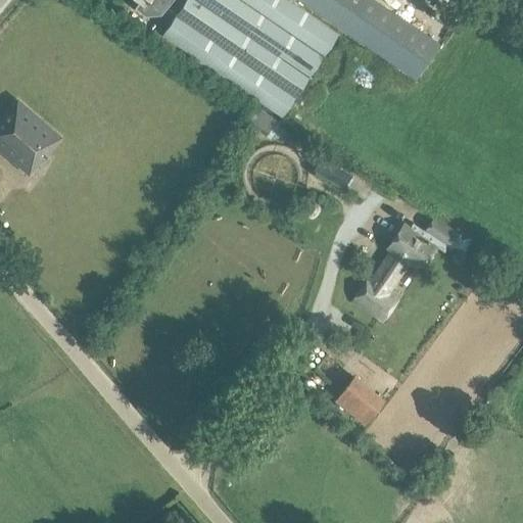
[(138,0),(141,3),(138,7),(147,14),(160,13),(171,0),(138,0)]
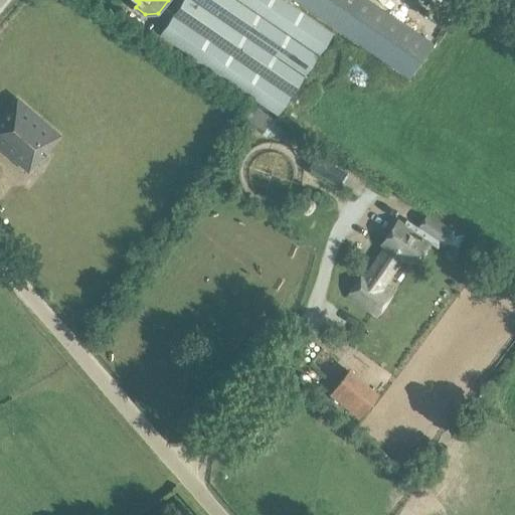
[(182,0),(159,35),(279,115),(334,32),(286,0),(182,0)]
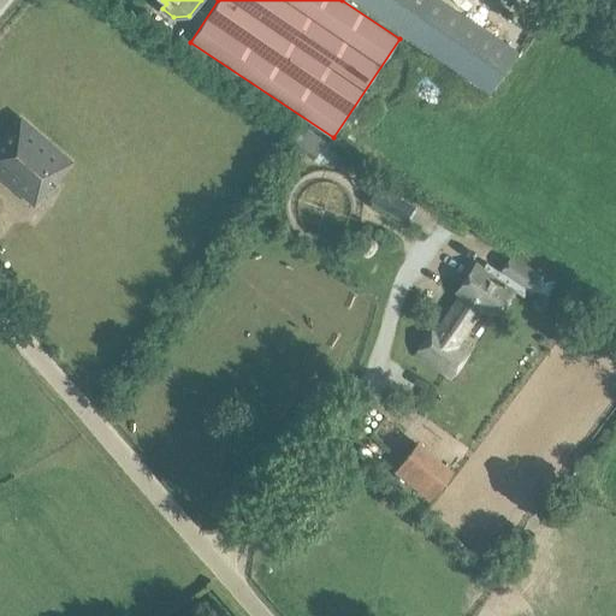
[(519,52),(442,0),(351,0),(490,94),(519,52)]
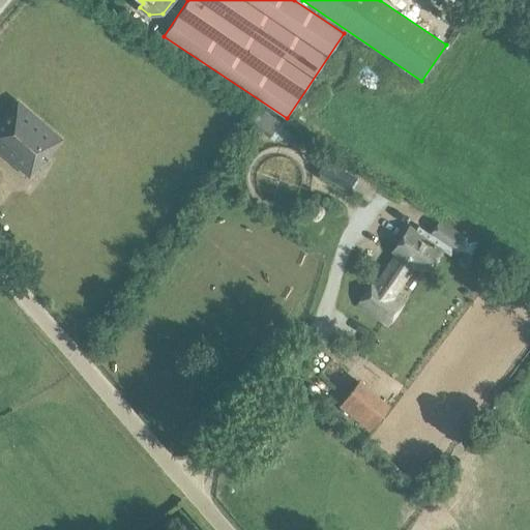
[(256,104),(246,115),(272,134),(281,122),(256,104)]
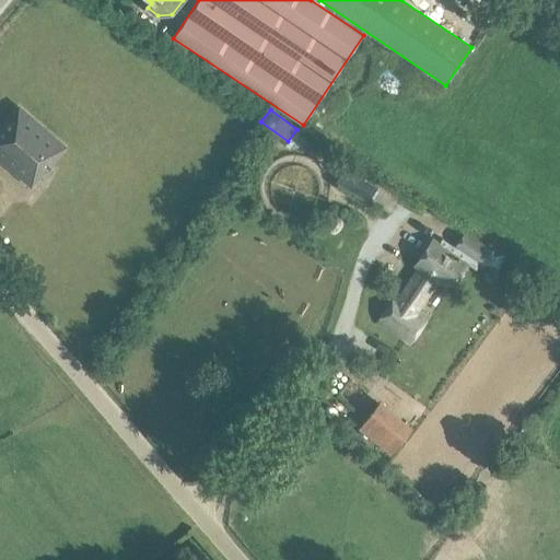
[(61,147),(19,111),(0,131),(0,158),(31,184),(61,147)]
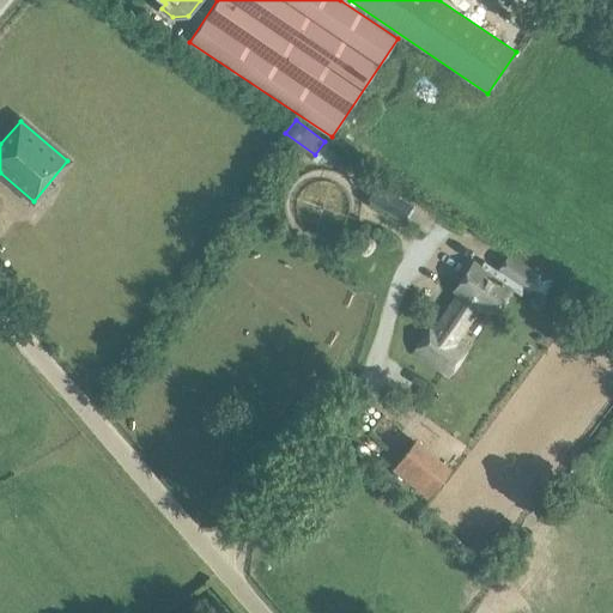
[(315,155),(311,158),(316,162),(326,165),(331,167),(340,153),(325,141),(315,155)]
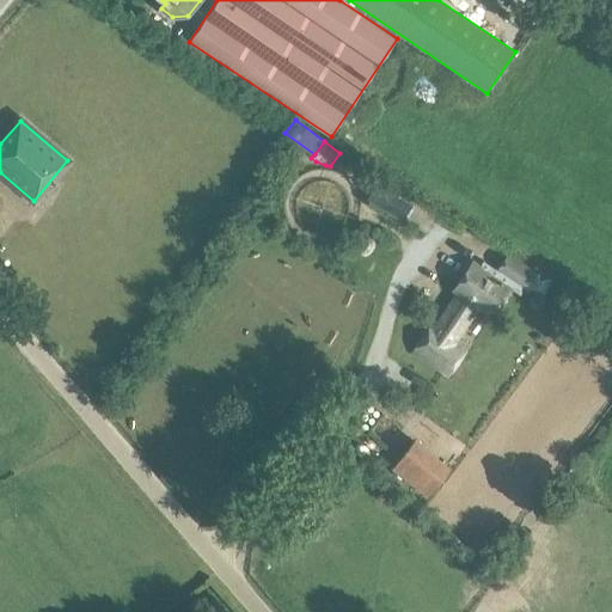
[(298,232),(337,228),(334,199),(295,202),(298,232)]
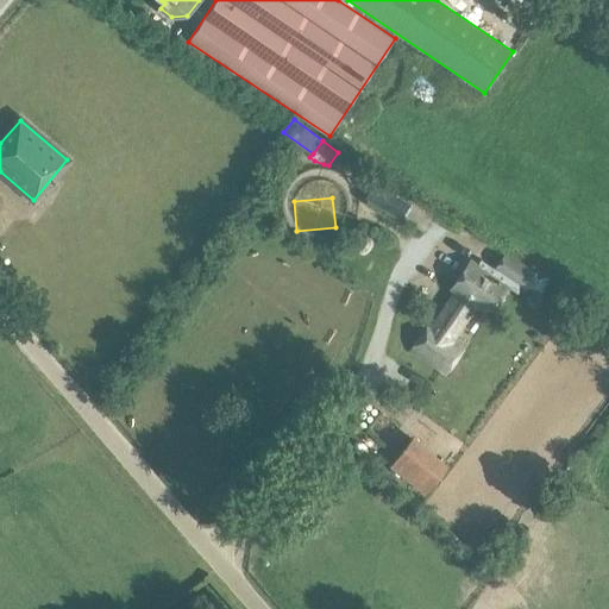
[(419,225),(407,238),(418,248),(429,234),(419,225)]
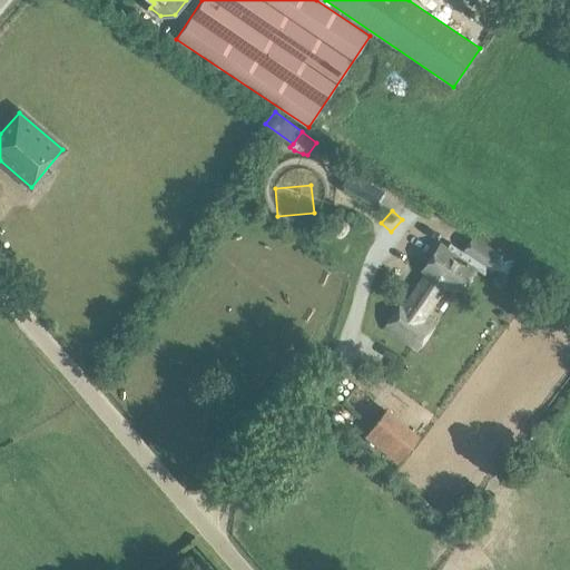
[(474,237),(464,253),(478,262),(479,261),(491,269),(501,255),(474,237)]
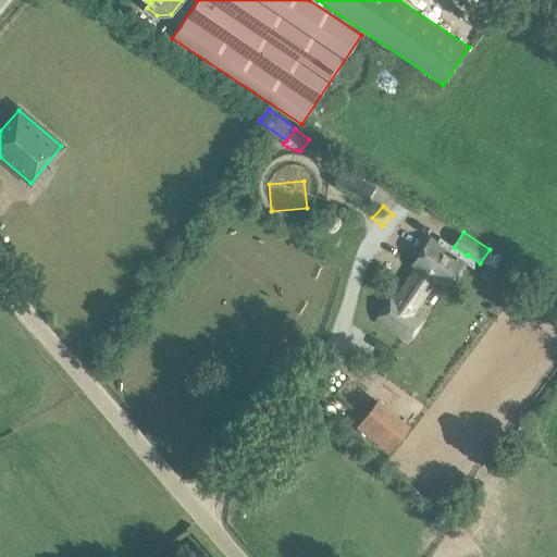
[(391,296),(375,320),(407,341),(424,314),(413,308),(433,277),(447,287),(463,261),(437,243),(430,238),(412,264),(416,267),(395,298),(391,296)]
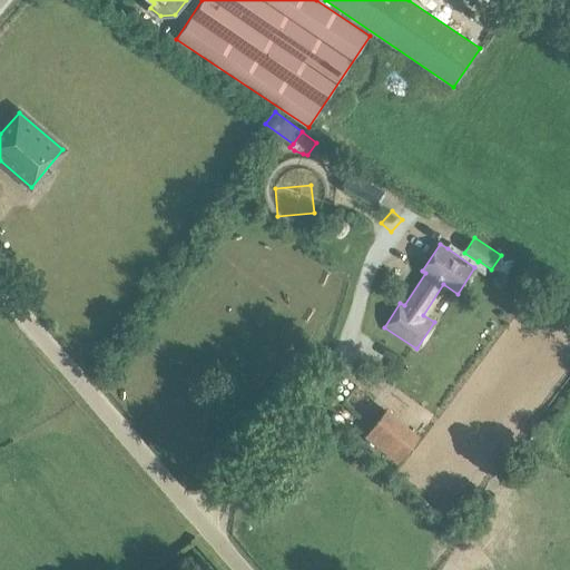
[(364,436),(400,464),(422,440),(387,410),(364,436)]
